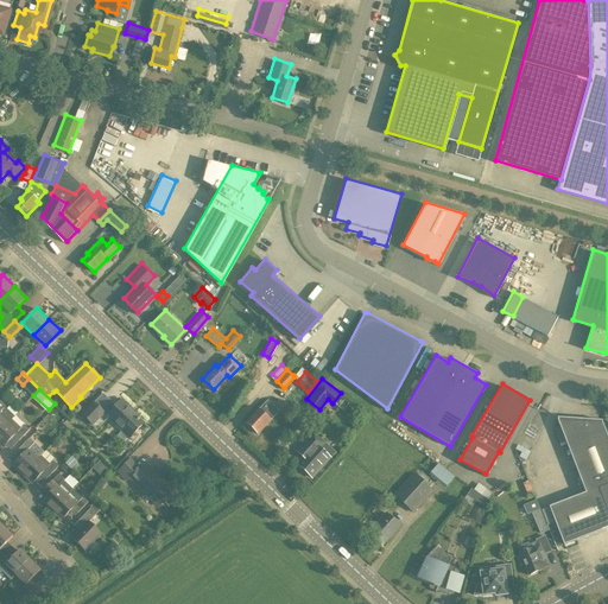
[(279,409),(267,398),(259,406),(246,420),(258,432),(271,418),(279,409)]
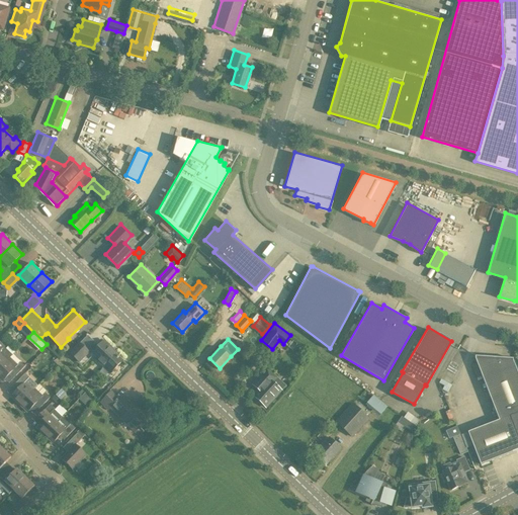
[(79,361),(89,350),(79,340),(69,350),(79,361)]
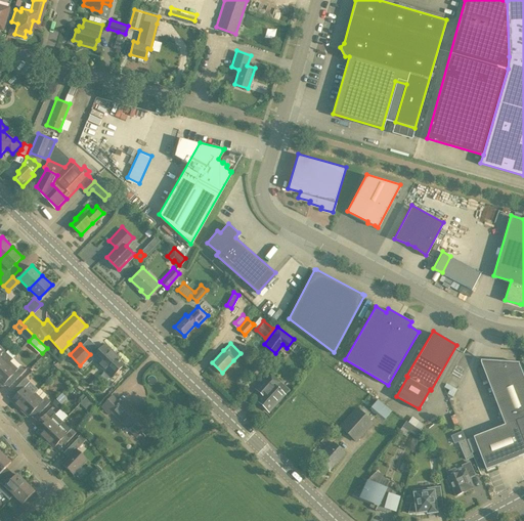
[(113,377),(124,364),(113,353),(114,351),(106,344),(92,358),(113,377)]
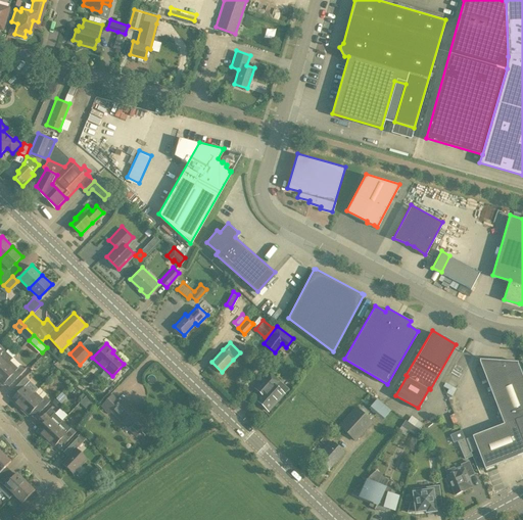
[(0,370),(10,360),(10,359),(12,357),(0,344),(0,370)]
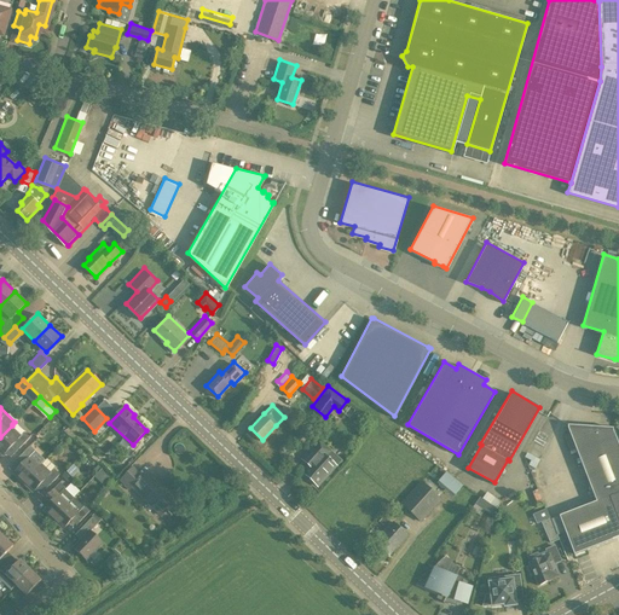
[(618,445),(613,428),(613,427),(567,423),(567,425),(596,499),(559,514),(574,552),(612,538),(612,537),(618,533),(618,445)]
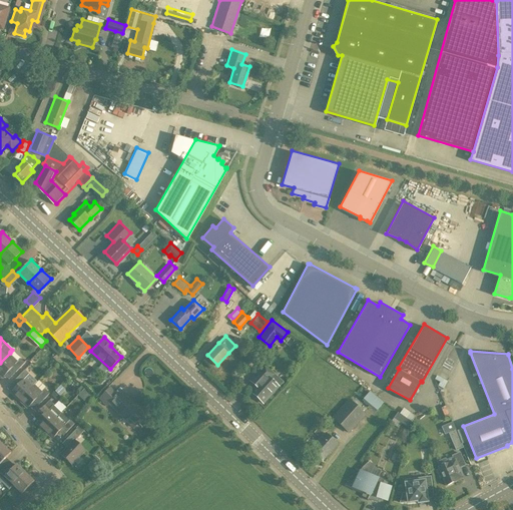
[(10,353),(0,363),(0,374),(2,377),(12,367),(16,371),(25,362),(20,358),(18,360),(10,353)]
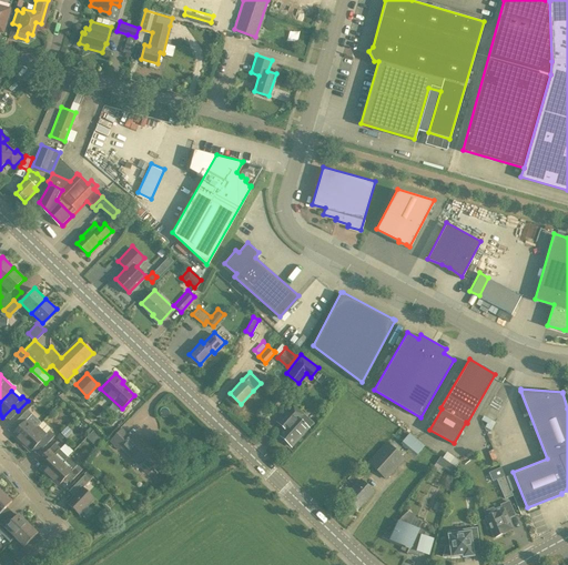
[(287,421),(283,426),(277,432),(292,445),(308,426),(298,417),(304,412),(292,401),(281,414),(287,421)]
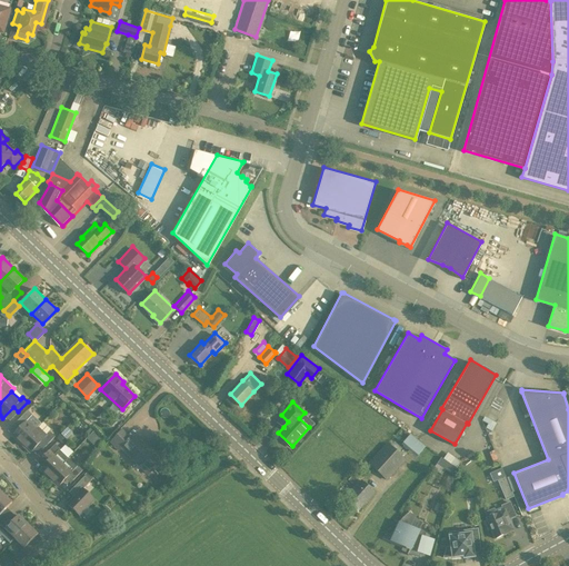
[(21,444),(39,425),(38,424),(35,427),(27,420),(32,414),(28,409),(18,419),(23,424),(12,435),(21,444)]
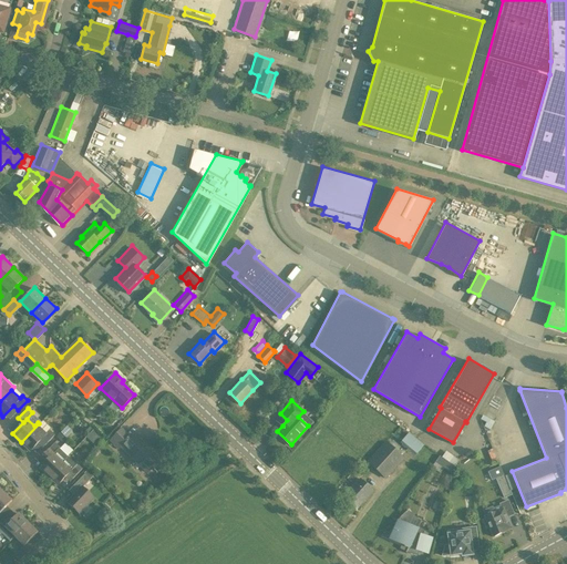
[(88,432),(92,428),(86,422),(82,427),(88,432)]
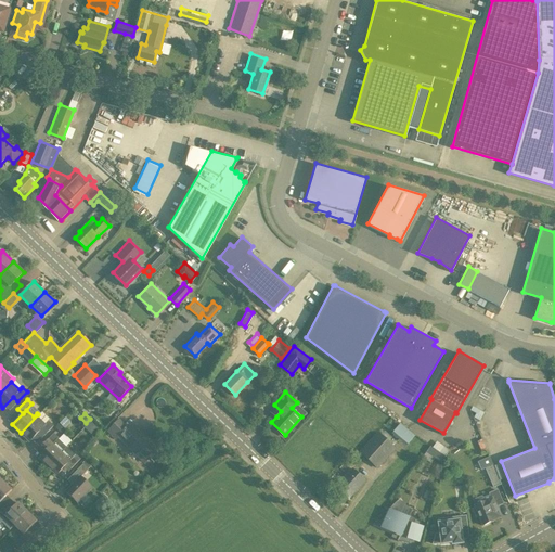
[(38,414),(21,433),(29,441),(40,431),(44,435),(54,425),(49,420),(47,423),(38,414)]
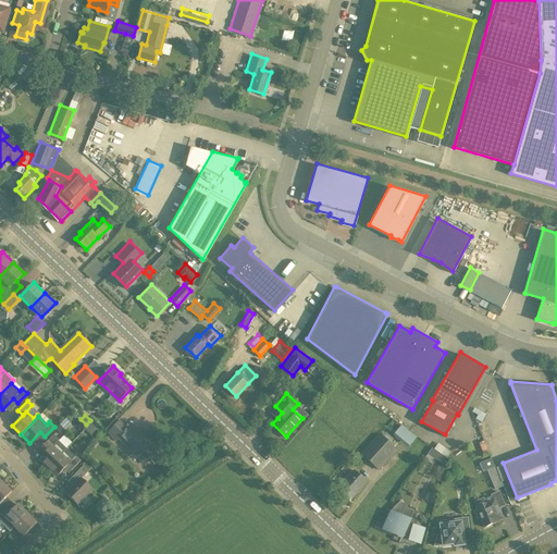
[(127,428),(124,425),(120,420),(109,431),(116,439),(119,436),(145,463),(157,451),(138,432),(139,431),(132,423),(127,428)]
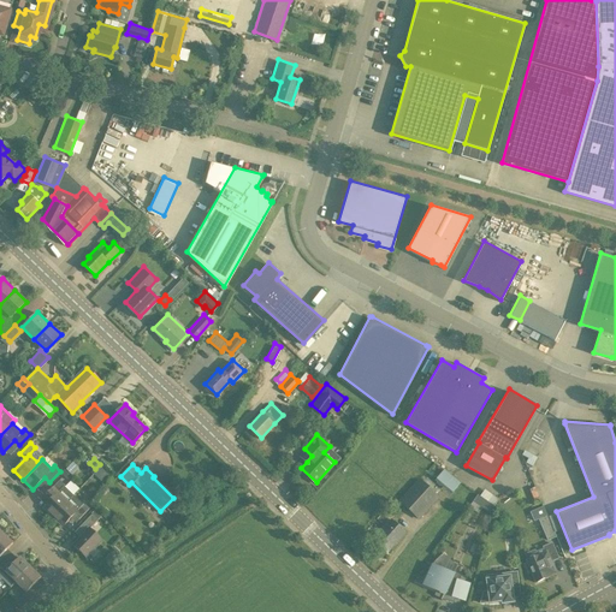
[(66,477),(71,473),(66,467),(61,471),(66,477)]
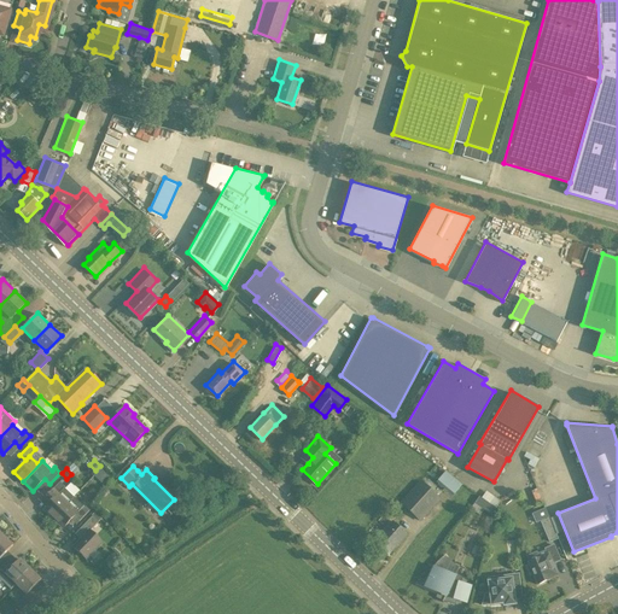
[(447,468),(438,480),(455,492),(465,480),(447,468)]
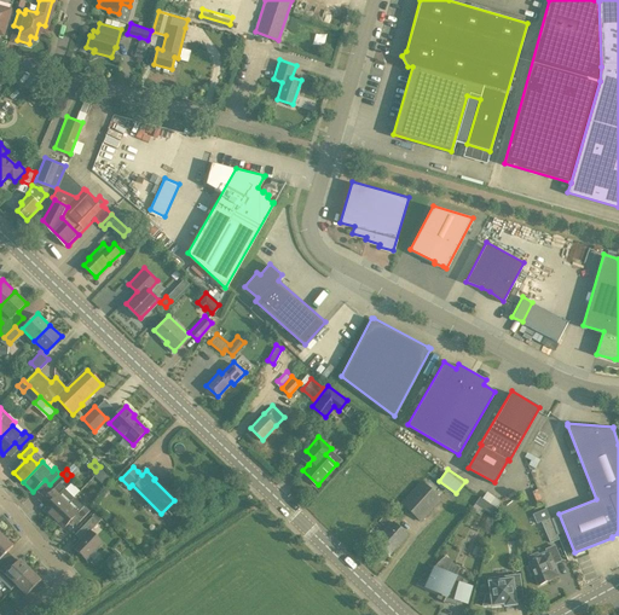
[(421,521),(441,498),(421,479),(400,502),(421,521)]
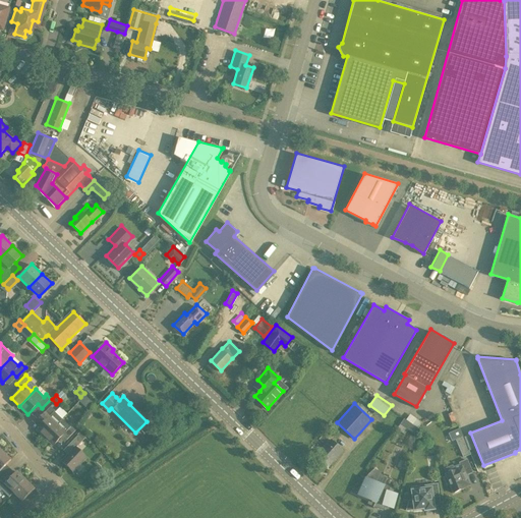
[(45,437),(63,418),(51,406),(42,415),(46,419),(37,429),(45,437)]
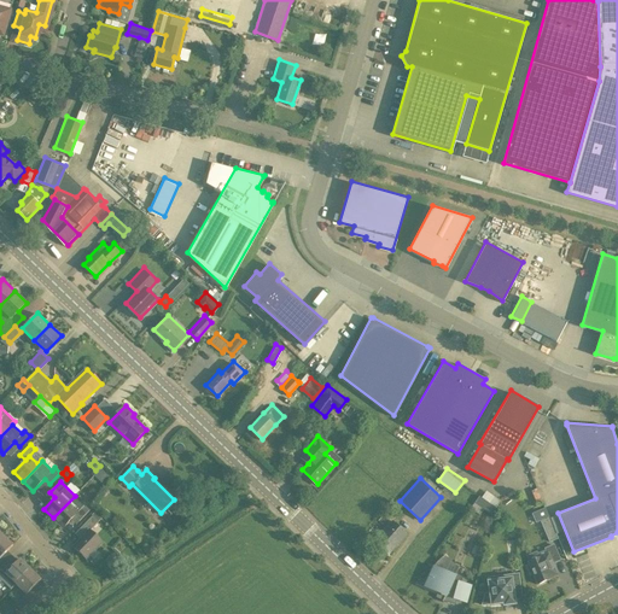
[(495,515),(497,507),(478,493),(474,501),(495,515)]
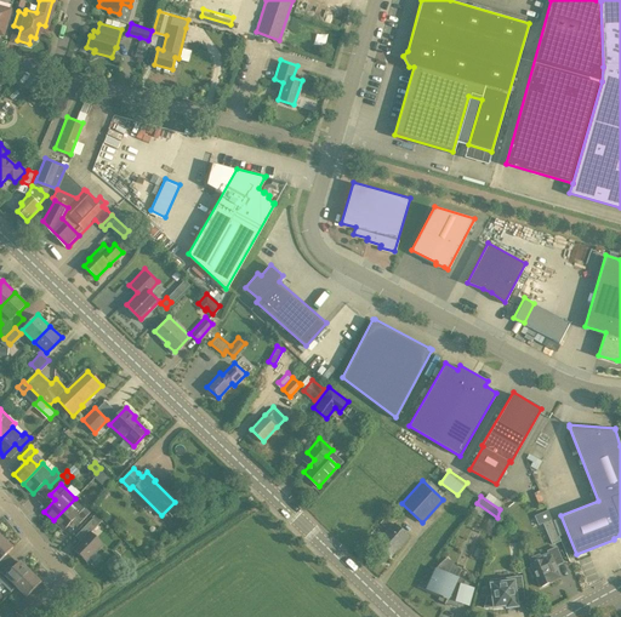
[(75,498),(53,520),(63,530),(74,518),(80,524),(90,512),(75,498)]
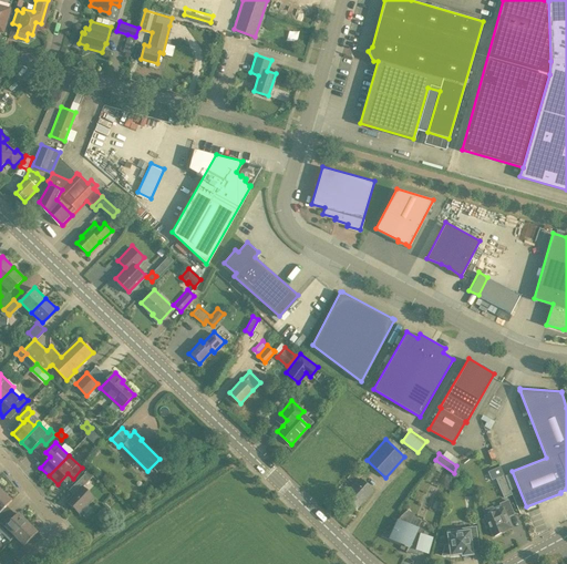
[(79,512),(94,496),(83,486),(94,474),(89,469),(85,473),(73,485),(79,491),(68,502),(79,512)]
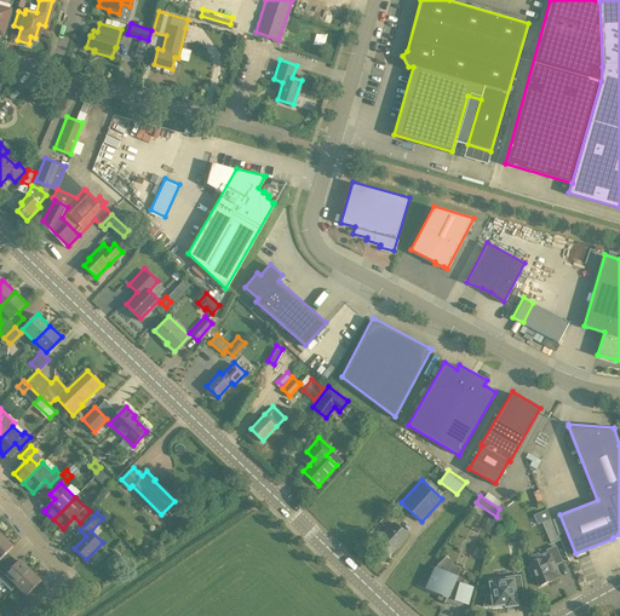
[(552,519),(550,514),(541,518),(551,542),(560,539),(558,535),(560,535),(552,519)]
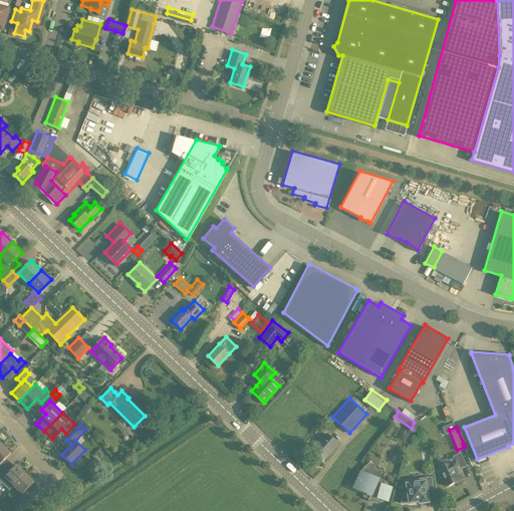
[(323,460),(338,443),(326,432),(311,448),(323,460)]
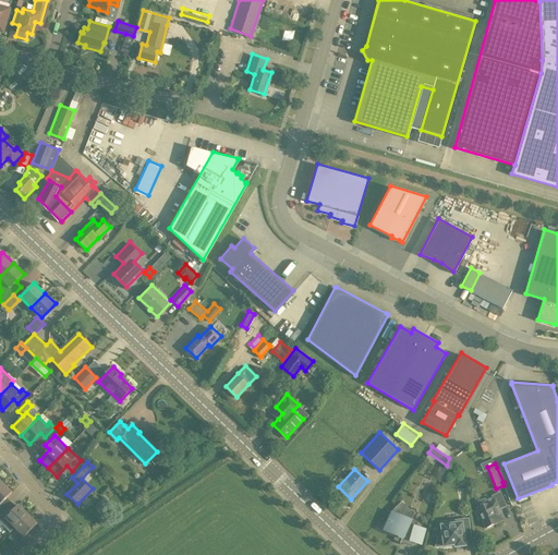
[(0,485),(0,505),(12,493),(3,483),(0,485)]
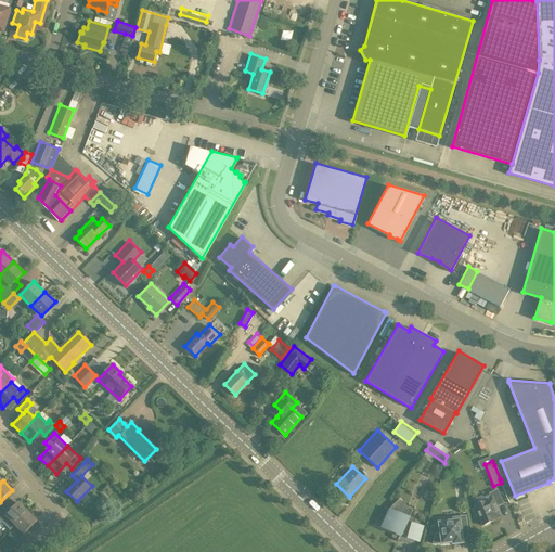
[(501,515),(497,504),(503,501),(498,488),(490,491),(492,497),(475,503),(475,505),(473,506),(476,514),(478,513),(483,524),(494,518),(493,517),(501,515)]
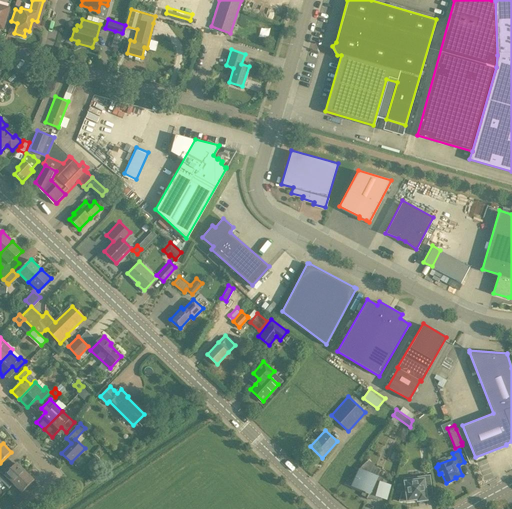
[(355,475),(350,481),(354,483),(353,485),(369,492),(367,497),(368,495),(371,496),(373,497),(376,498),(377,495),(386,497),(390,484),(380,481),(380,483),(374,482),(378,474),(377,474),(376,476),(369,473),(374,462),(367,459),(366,460),(365,461),(363,462),(363,463),(362,464),(361,465),(360,466),(359,468),(358,469),(361,470),(359,476),(357,476),(355,475)]
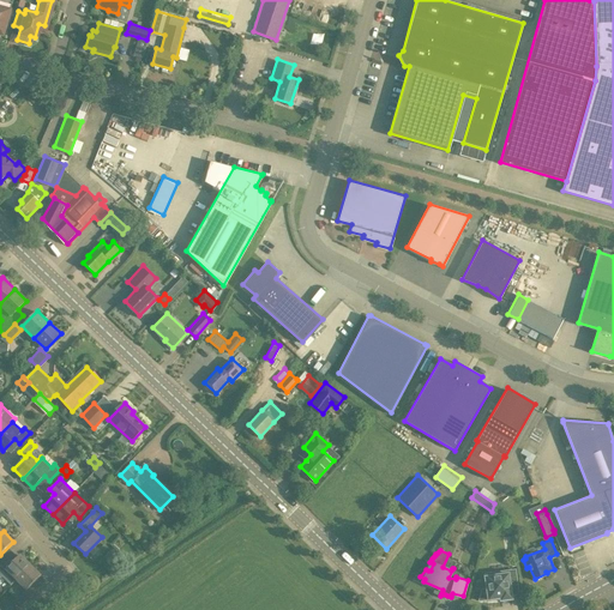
[(17,580),(31,566),(20,555),(10,566),(5,561),(0,565),(0,575),(6,569),(11,574),(6,579),(10,583),(14,578),(17,580)]
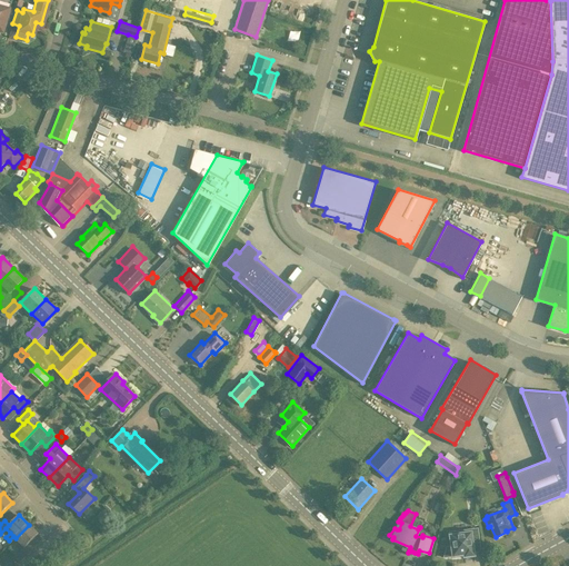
[(29,525),(16,538),(25,547),(20,552),(20,553),(16,556),(21,562),(35,547),(30,543),(39,534),(29,525)]
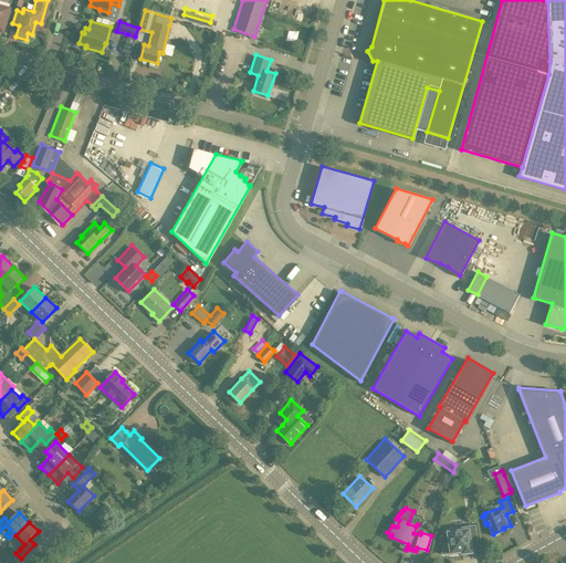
[(478,546),(474,524),(468,525),(459,527),(458,527),(459,531),(450,532),(449,532),(450,542),(447,542),(442,553),(450,551),(451,552),(462,551),(462,553),(471,552),(471,548),(478,546)]
